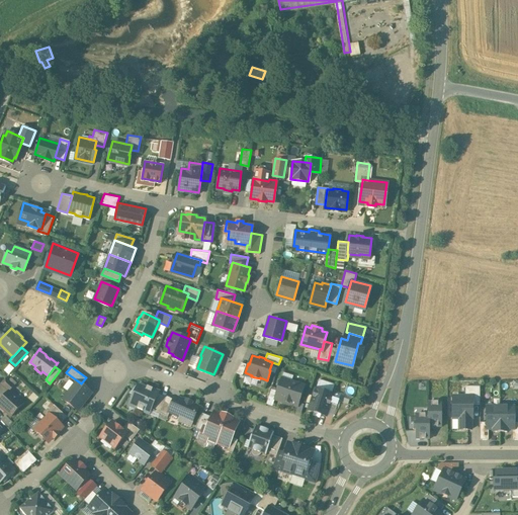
[(304,384),(281,376),(274,398),(297,405),(304,384)]
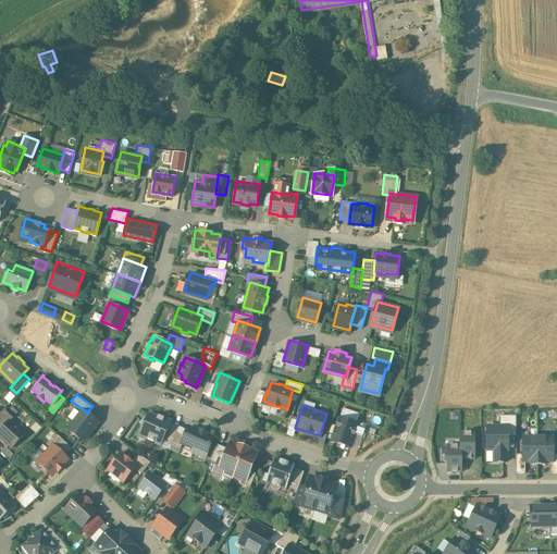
[(87,413),(83,409),(69,428),(83,440),(97,420),(87,413)]
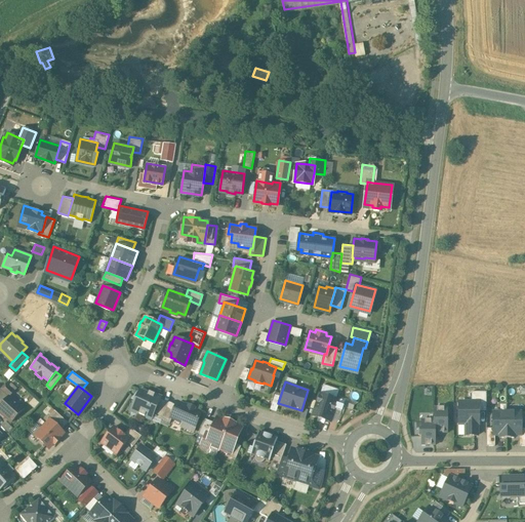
[(149,391),(139,387),(131,397),(135,399),(132,406),(140,410),(139,412),(151,417),(152,414),(160,397),(161,395),(149,390),(149,391)]
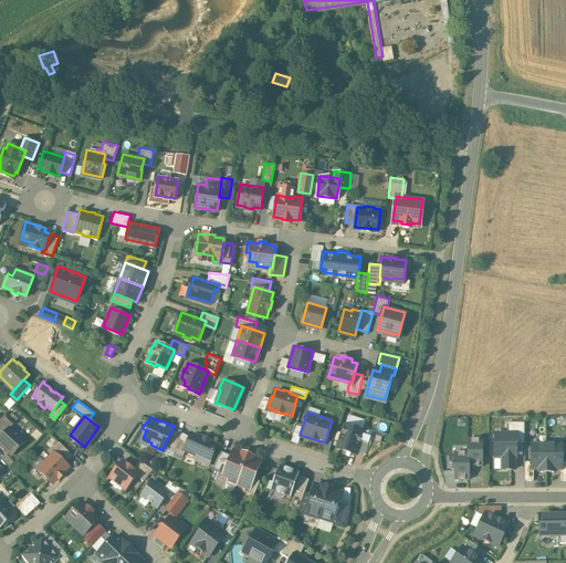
[(507,420),(507,431),(515,431),(515,440),(524,440),(524,420),(507,420)]
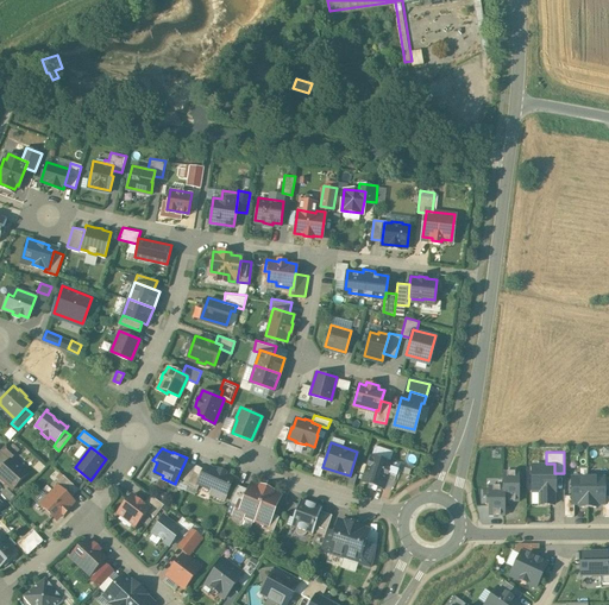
[(390,461),(371,455),(363,480),(383,486),(390,461)]
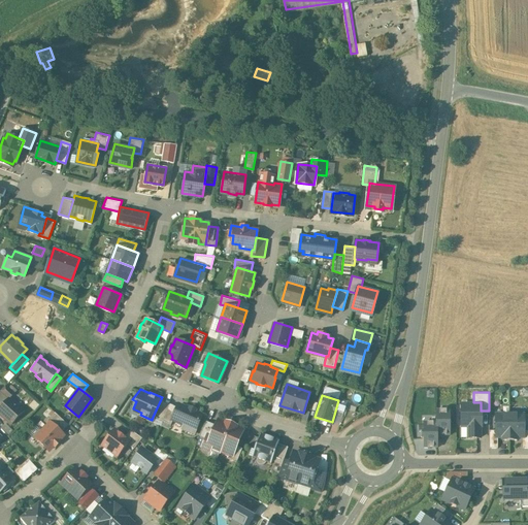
[(9,396),(0,406),(0,412),(11,423),(24,409),(9,396)]
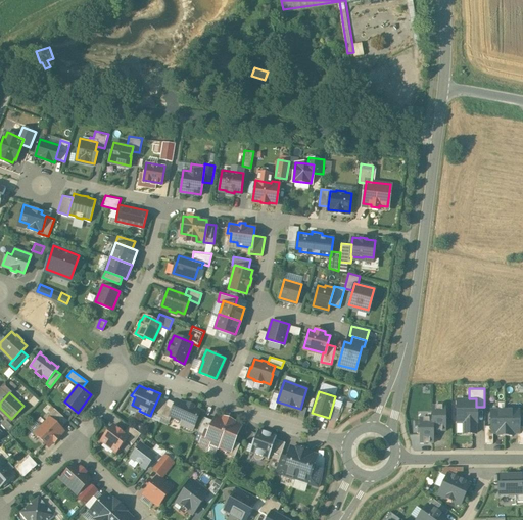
[(159,395),(151,413),(160,417),(161,416),(160,416),(168,399),(159,395)]
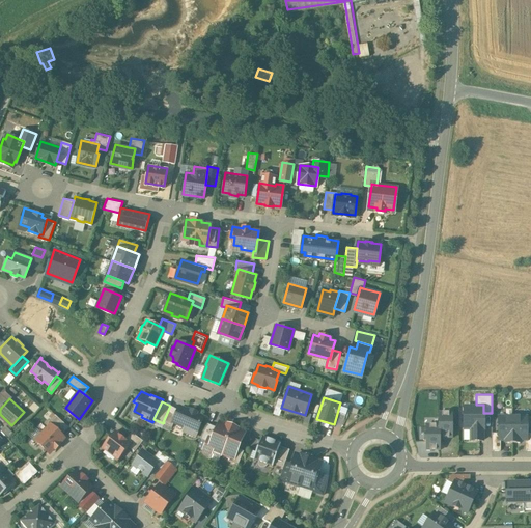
[(170,406),(163,422),(164,422),(171,425),(174,421),(173,420),(178,409),(171,405),(170,406)]
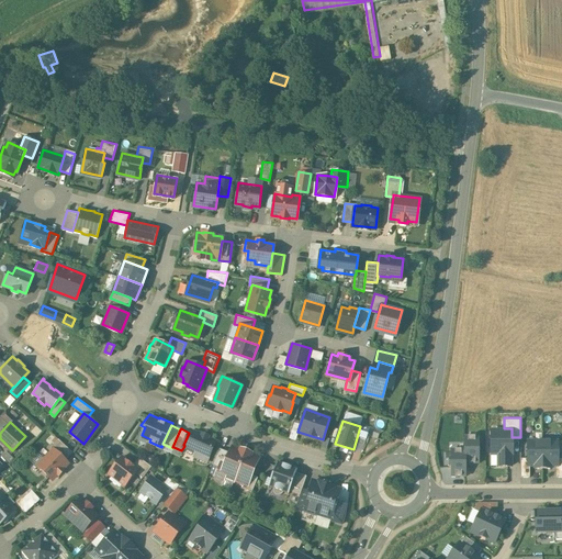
[(510,464),(510,453),(512,453),(512,437),(512,428),(504,428),(492,428),(492,453),(491,453),(491,464),(510,464)]
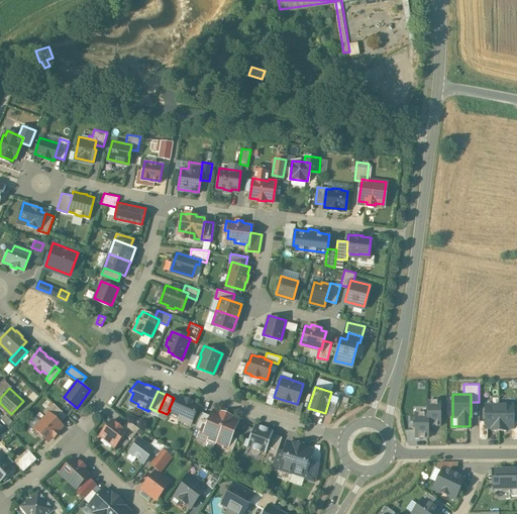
[(186,399),(175,395),(174,398),(169,409),(170,410),(180,414),(179,418),(190,423),(198,405),(191,401),(192,400),(186,398),(186,399)]
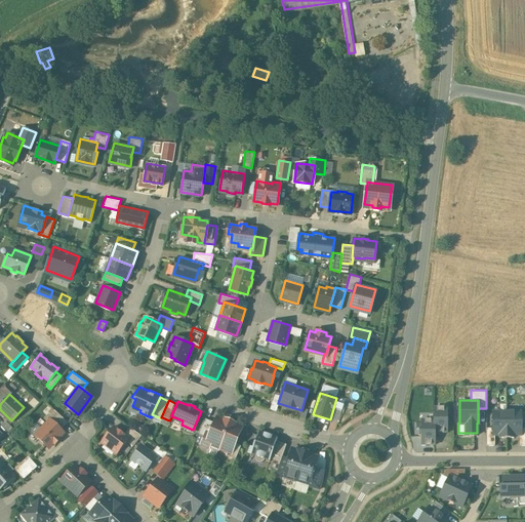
[(447,405),(434,405),(434,417),(434,418),(435,418),(435,431),(447,431),(447,405)]
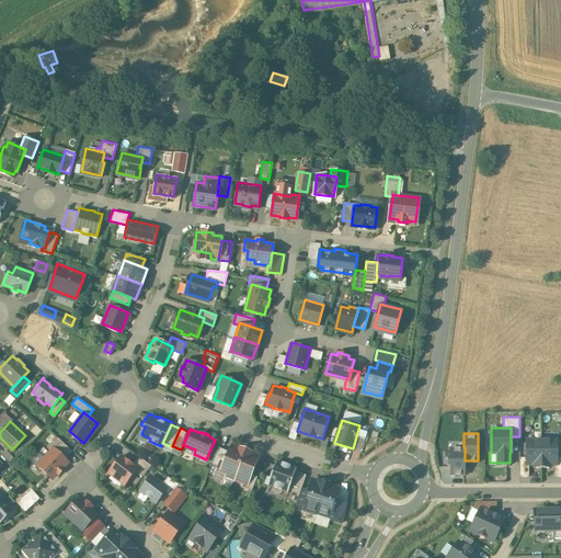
[(72,450),(58,436),(50,445),(54,447),(65,458),(72,450)]
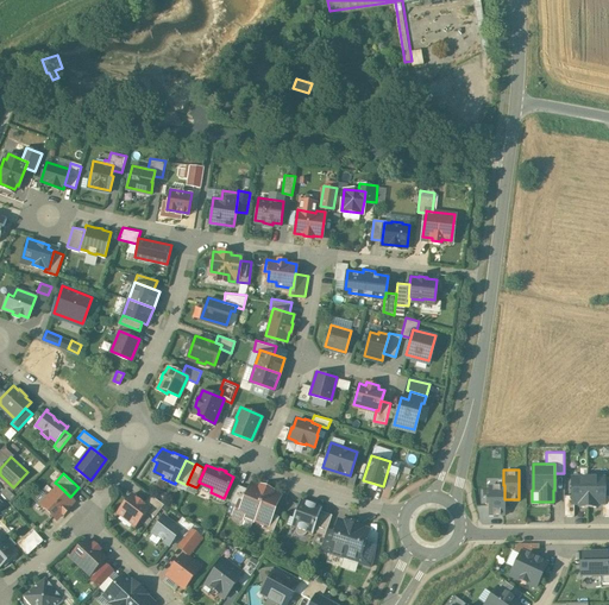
[(588,476),(571,476),(571,495),(571,502),(573,502),(579,502),(579,505),(588,505),(588,476)]
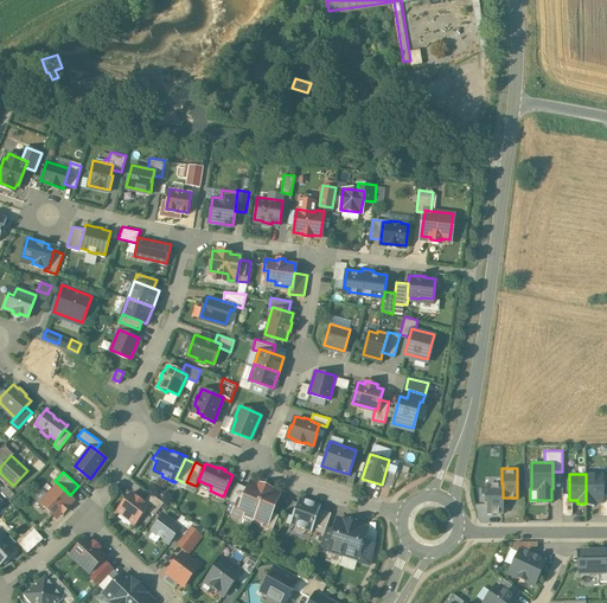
[(602,474),(586,474),(586,504),(594,504),(594,500),(601,500),(602,500),(602,493),(602,474)]
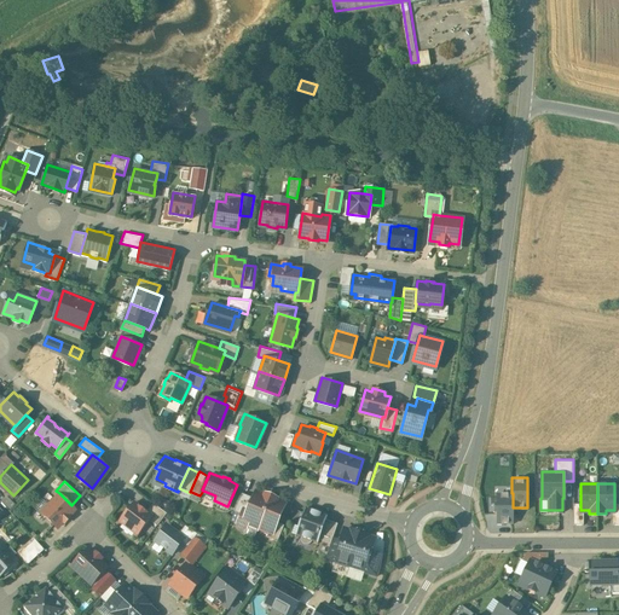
[(276,498),(255,489),(253,497),(248,494),(241,512),(237,522),(238,524),(243,527),(246,526),(247,523),(258,527),(259,526),(268,531),(272,532),(277,521),(285,500),(276,497),(276,498)]
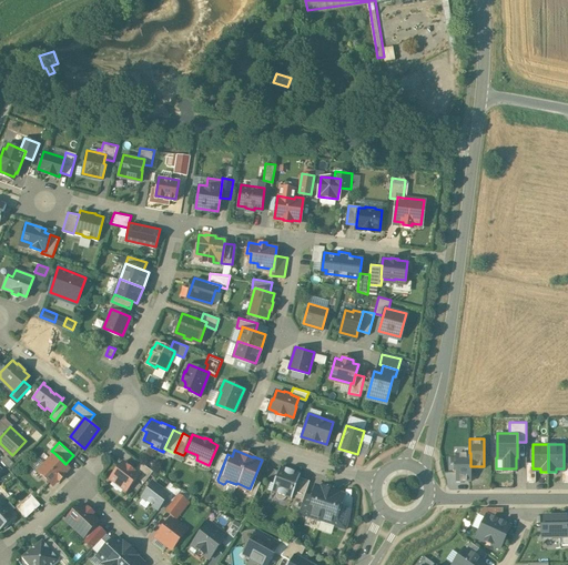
[(222,452),(214,468),(221,471),(227,454),(222,452)]
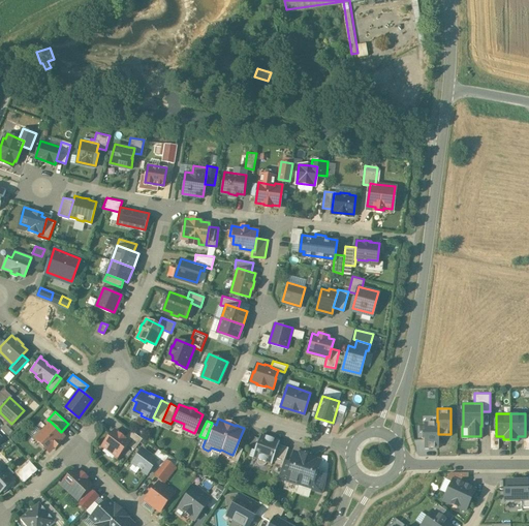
[(437,421),(425,421),(425,430),(423,430),(423,437),(425,437),(425,446),(438,446),(438,434),(438,422),(437,422),(437,421)]
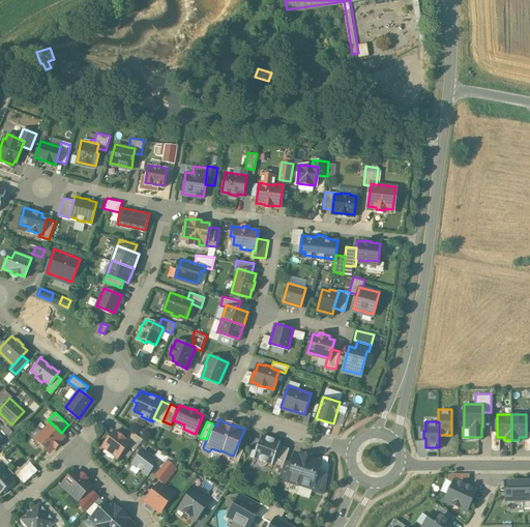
[(51,422),(36,438),(49,450),(54,445),(55,446),(60,441),(59,440),(64,435),(61,433),(51,422)]
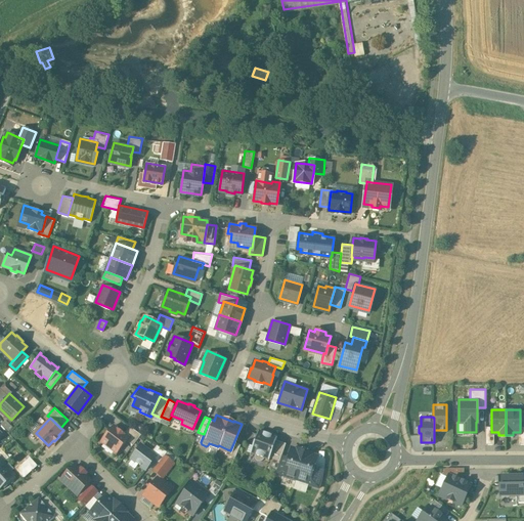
[(114,424),(101,440),(117,451),(126,439),(129,436),(124,432),(114,424)]
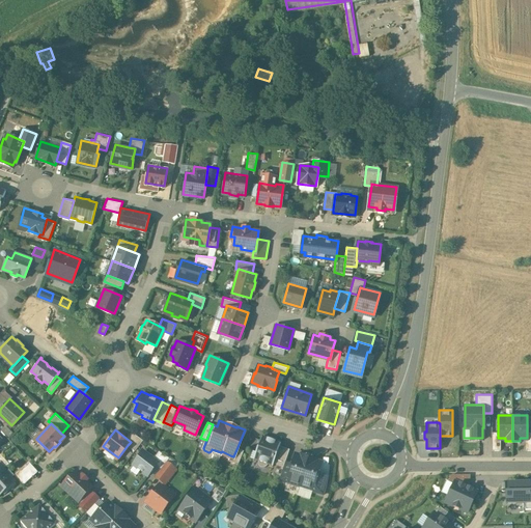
[(143,439),(131,431),(126,438),(131,442),(128,445),(135,450),(143,439)]
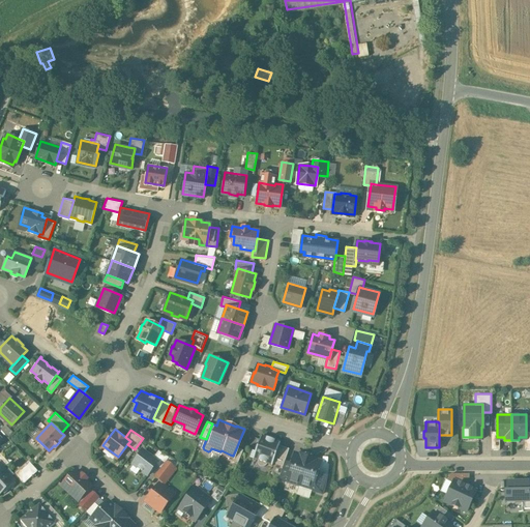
[(497,437),(497,431),(491,431),(491,448),(500,448),(499,437),(497,437)]
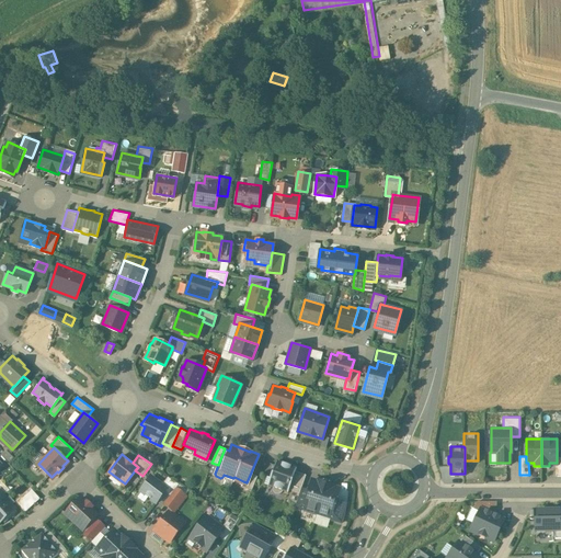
[(297,467),(276,459),(271,476),(276,478),(273,486),(273,488),(273,490),(274,491),(276,492),(278,492),(279,492),(282,491),(283,489),(288,491),(289,488),(296,470),(297,467)]
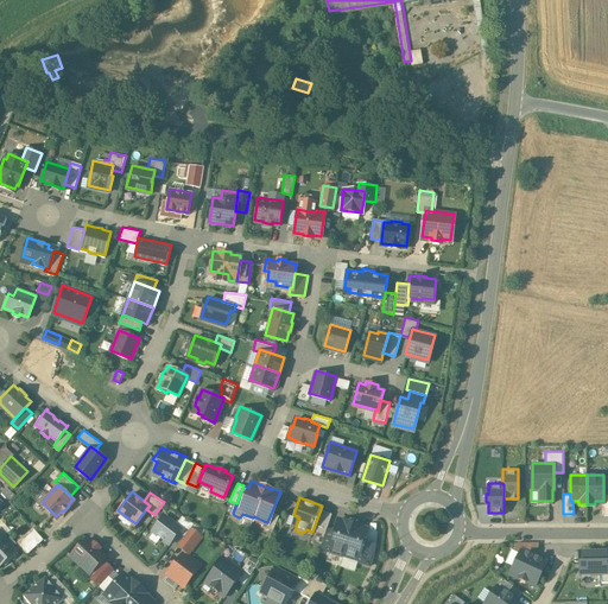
[(331,513),(321,509),(314,528),(324,532),(327,527),(331,513)]
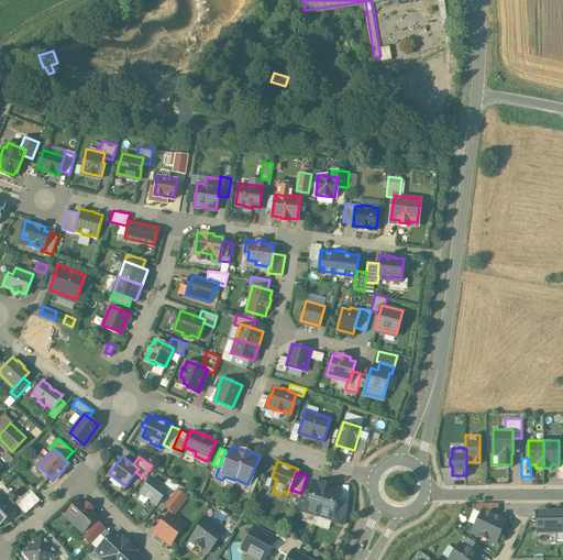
[(252,474),(247,484),(244,483),(243,487),(252,491),(258,476),(252,474)]
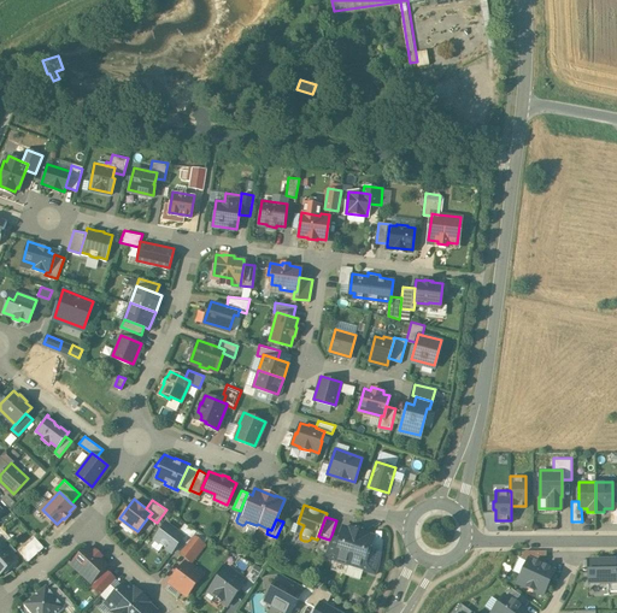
[(177,531),(166,522),(154,537),(171,550),(181,538),(183,535),(177,531)]
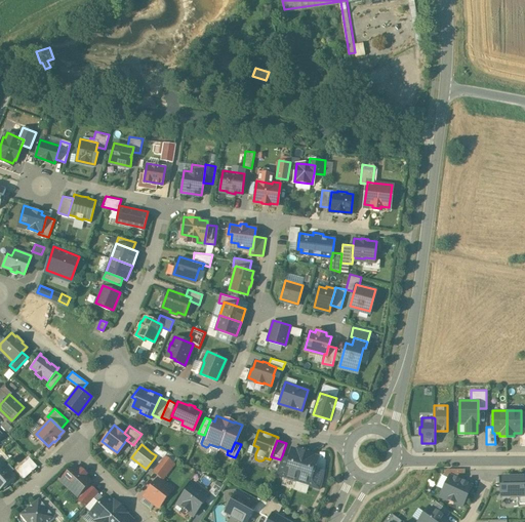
[(167,451),(157,444),(151,452),(156,455),(154,458),(159,462),(164,455),(167,451)]
